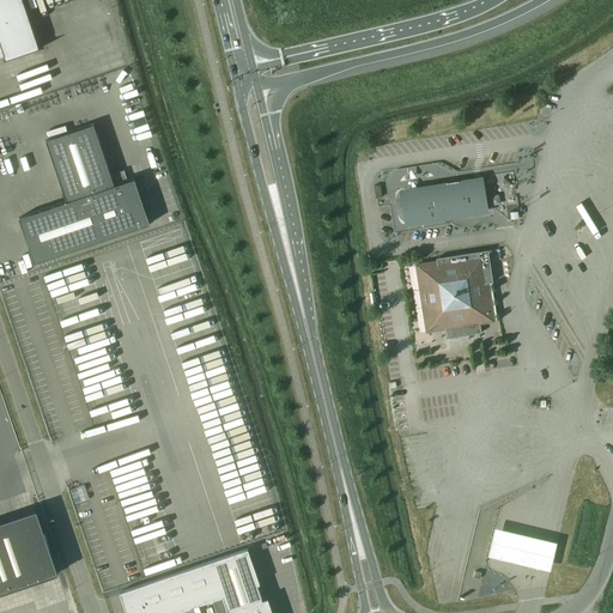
[(0,0),(0,56),(4,55),(5,60),(4,60),(4,61),(40,49),(22,0),(0,0)]
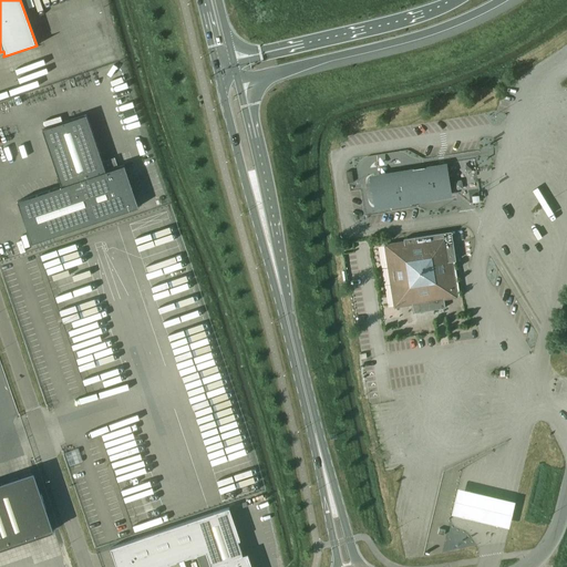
[(18,202),(32,244),(138,207),(124,165),(106,172),(86,115),(42,130),(62,186),(18,202)]
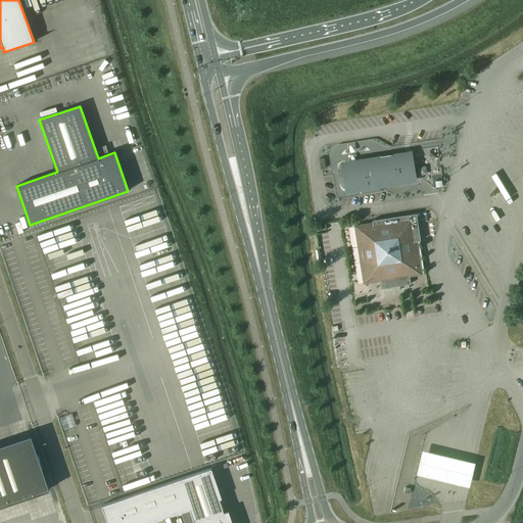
[(418,179),(413,147),(342,158),(347,189),(418,179)]
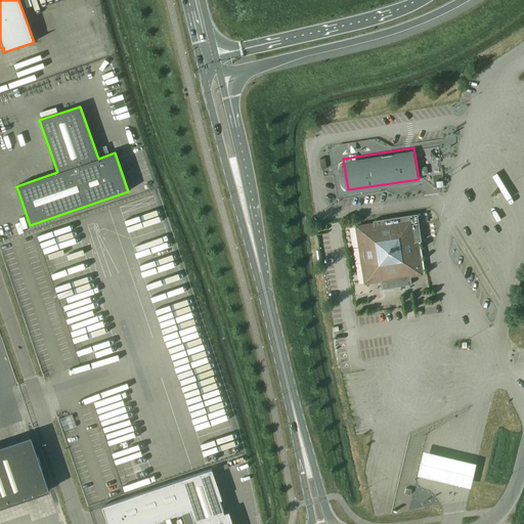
[(418,214),(373,221),(374,225),(357,227),(365,282),(381,279),(381,281),(383,289),(401,285),(401,284),(409,281),(410,285),(411,285),(410,275),(421,273),(416,243),(422,242),(418,214)]
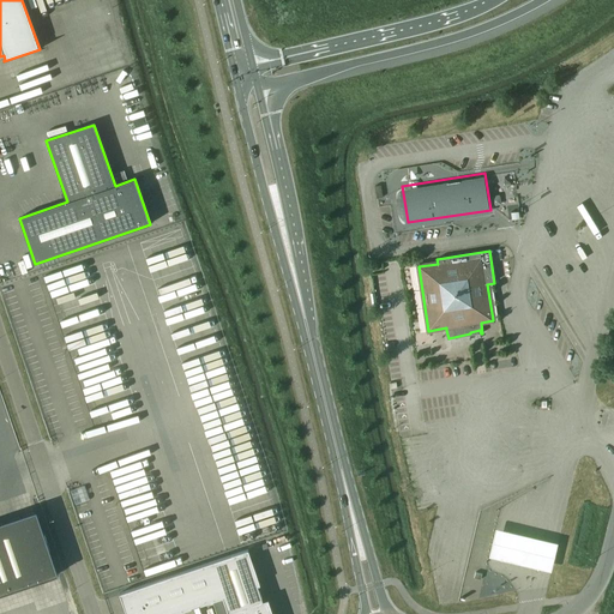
[(0,594),(58,575),(36,511),(0,522),(0,594)]
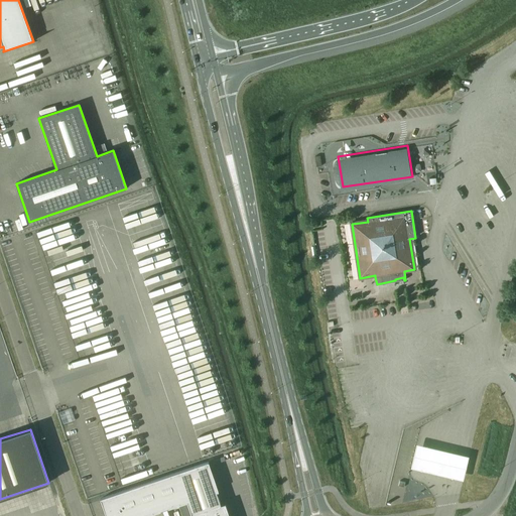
[(469,458),(415,445),(410,470),(464,482),(469,458)]
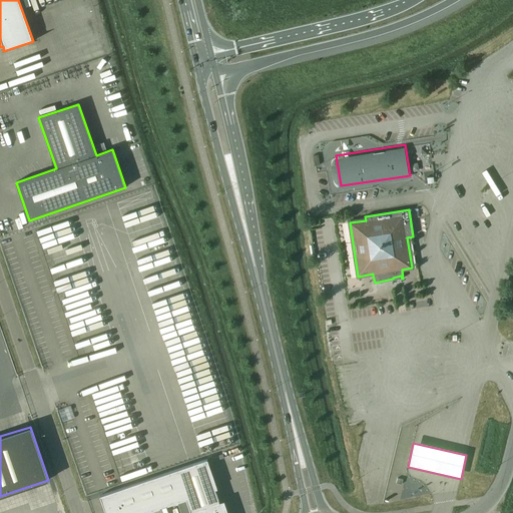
[(207,459),(176,470),(186,499),(190,512),(191,512),(203,509),(204,512),(225,512),(221,502),(220,503),(215,489),(217,488),(216,488),(206,461),(207,460),(207,459)]
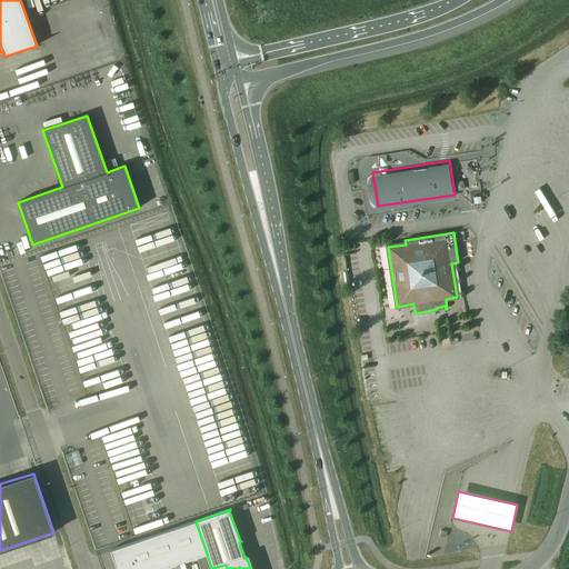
[(196,521),(153,536),(165,568),(207,553),(196,521)]
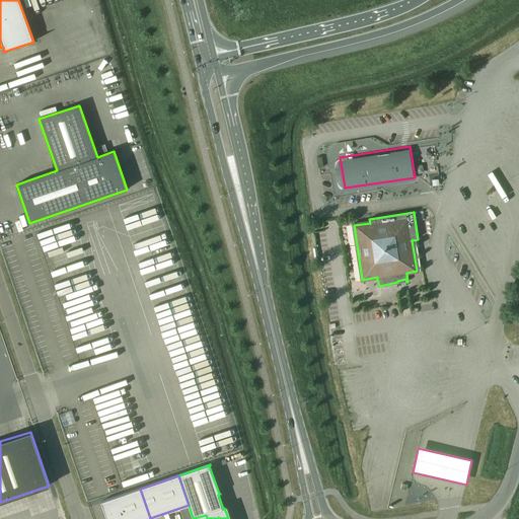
[(146,518),(150,518),(140,489),(101,502),(101,503),(106,501),(110,514),(106,516),(107,518),(146,518)]
